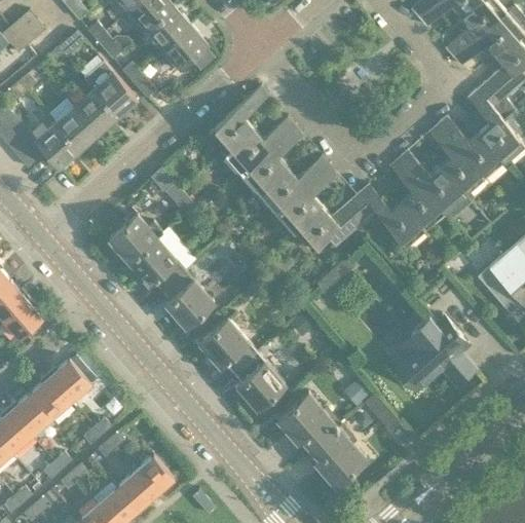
[(68,10),(77,2),(75,0),(61,0),(60,1),(68,10)]
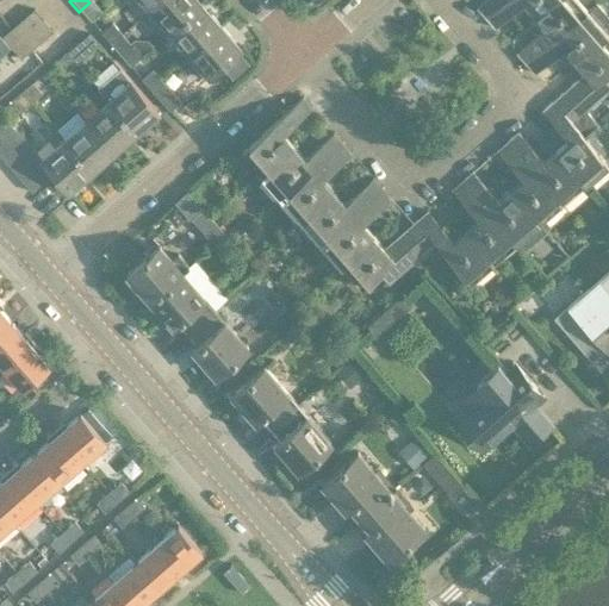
[(137,0),(148,12),(161,0),(137,0)]
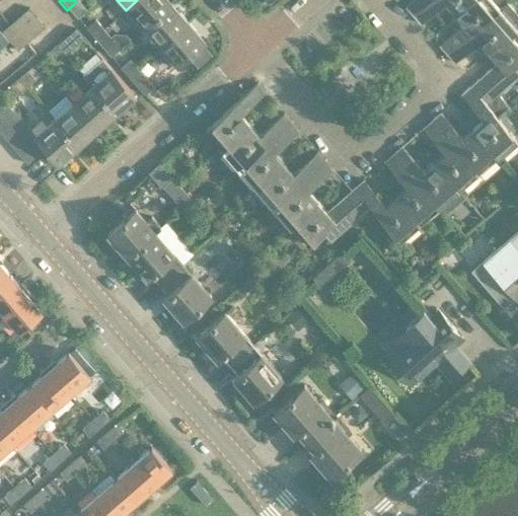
[(143,29),(171,5),(166,0),(137,0),(126,10),(143,29)]
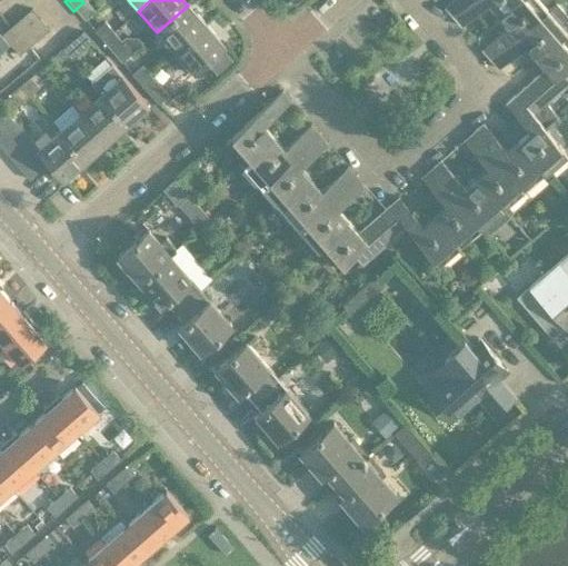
[(454,0),(444,9),(452,19),(474,0),(454,0)]
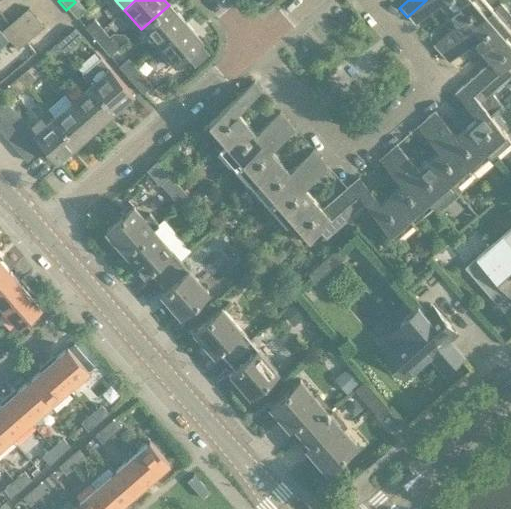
[(426,0),(407,17),(415,26),(440,5),(449,15),(466,0),(426,0)]
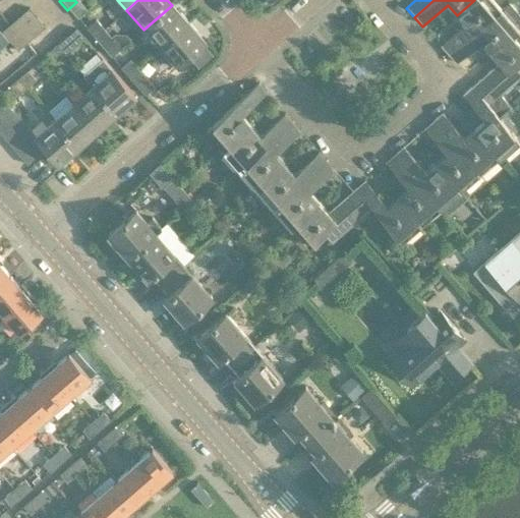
[(492,0),(474,0),(457,15),(466,25),(441,48),(448,56),(501,10),(492,0)]
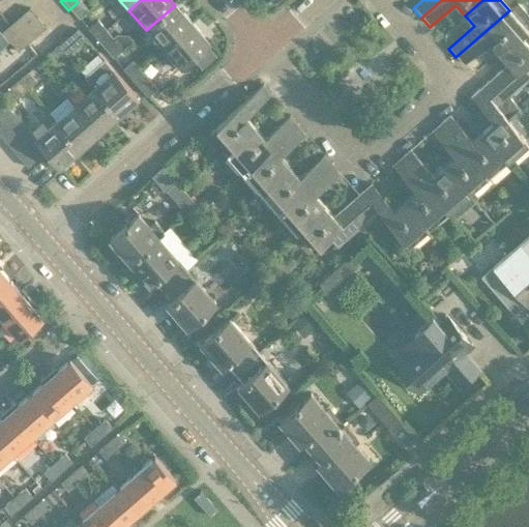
[(499,55),(528,28),(528,20),(517,4),(509,10),(456,57),(464,67),(490,45),(499,55)]
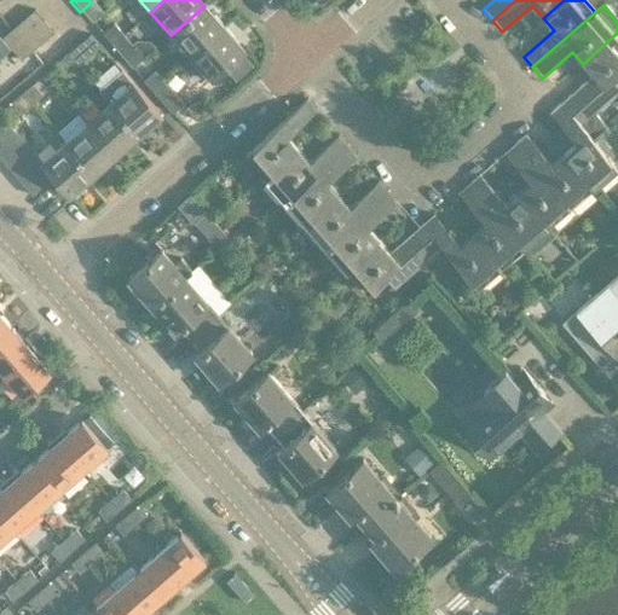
[(190,57),(224,28),(204,6),(171,35),(190,57)]
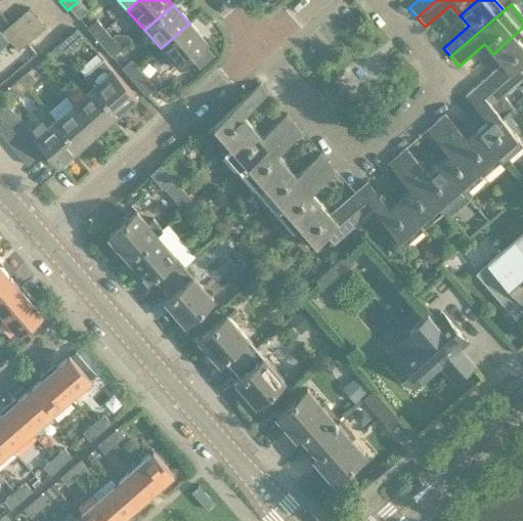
[(16,35),(35,18),(28,10),(9,27),(16,35)]
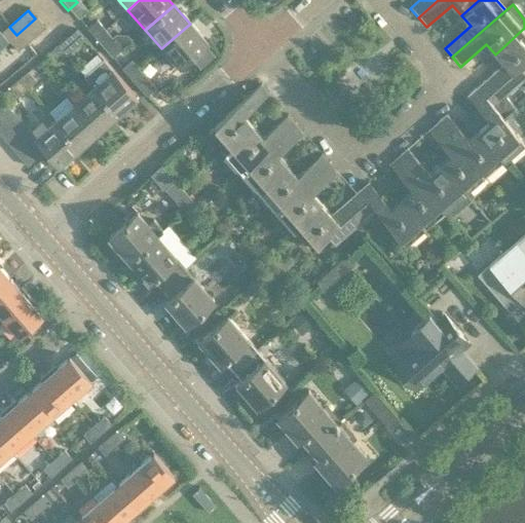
[(26,45),(44,30),(35,19),(16,35),(26,45)]
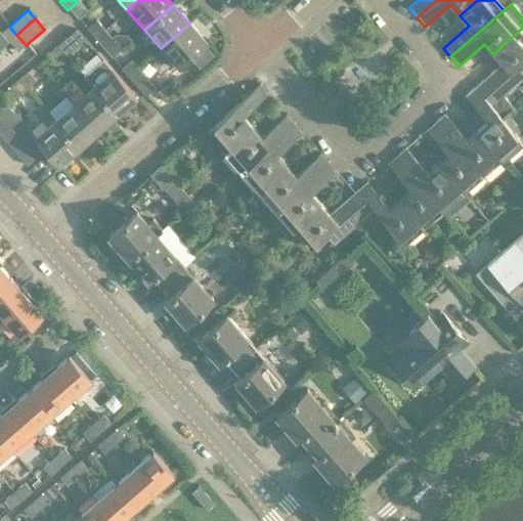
[(93,39),(102,31),(95,23),(86,31),(93,39)]
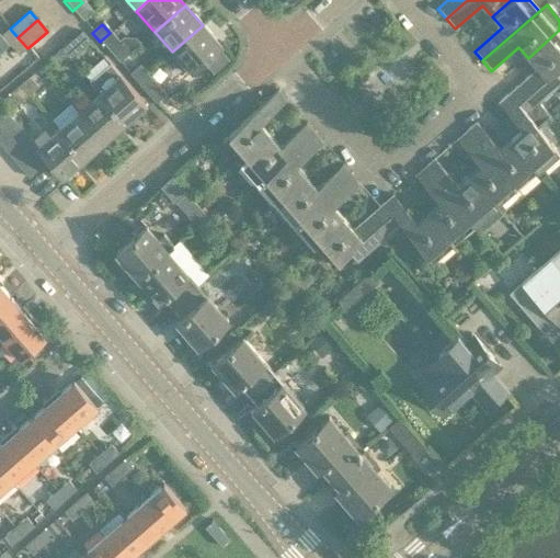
[(191,73),(221,46),(203,25),(172,52),(191,73)]
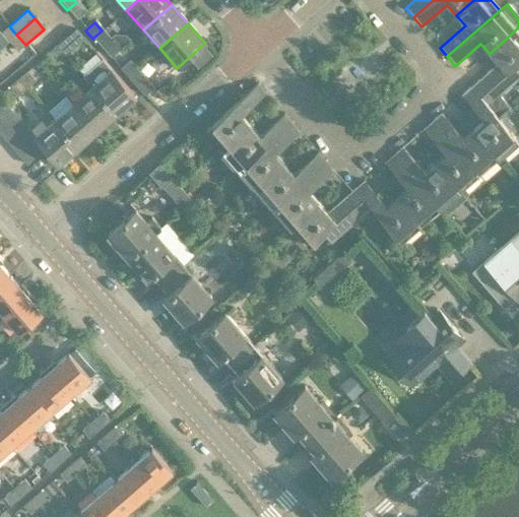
[(7,43),(16,35),(9,26),(0,34),(7,43)]
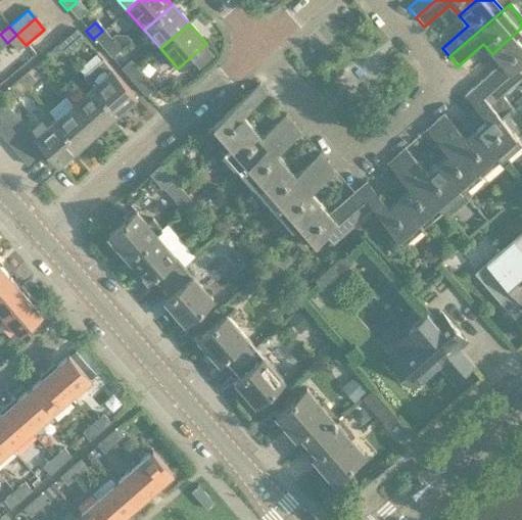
[(521,28),(492,54),(502,65),(473,90),(495,115),(508,105),(502,99),(521,81),(521,28)]
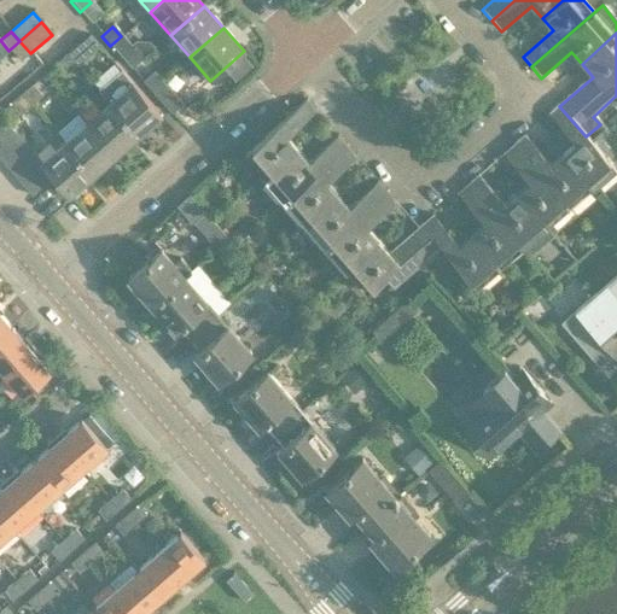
[(75,68),(99,47),(89,36),(65,57),(75,68)]
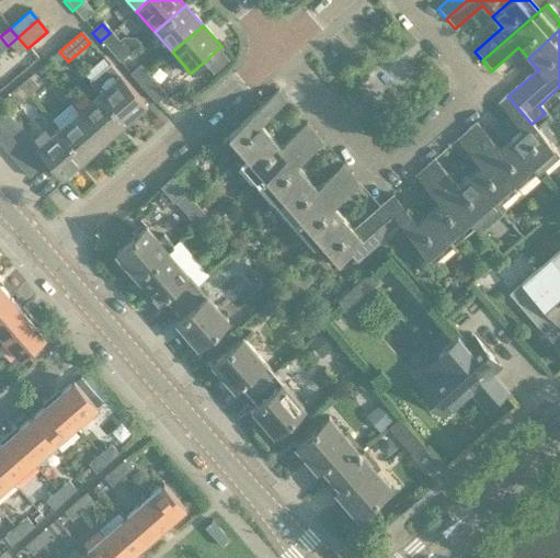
[(110,53),(120,44),(110,33),(100,42),(110,53)]
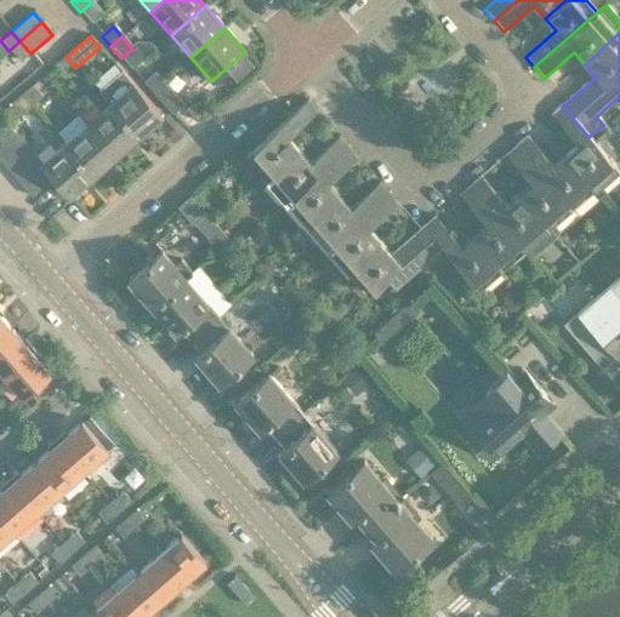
[(20,63),(30,53),(20,41),(9,51),(20,63)]
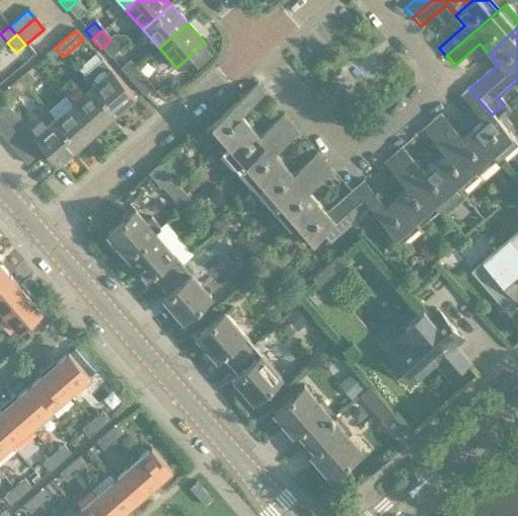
[(54,65),(63,57),(55,48),(46,56),(54,65)]
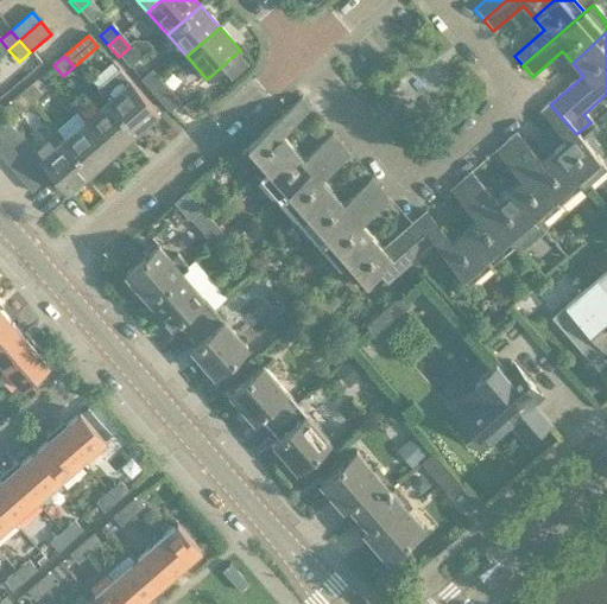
[(118,70),(94,90),(105,102),(109,108),(134,137),(158,116),(133,88),(118,70)]
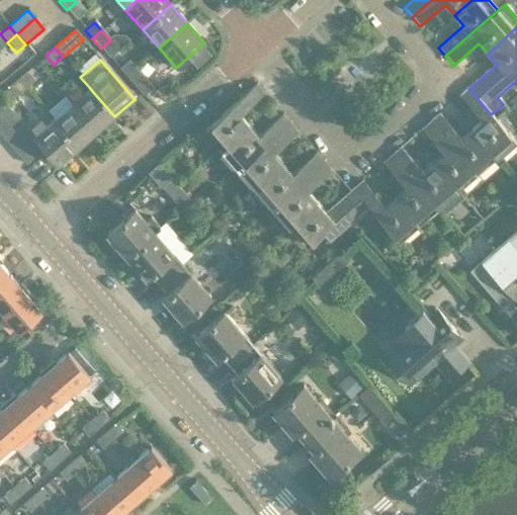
[(126,78),(136,70),(128,61),(119,69),(126,78)]
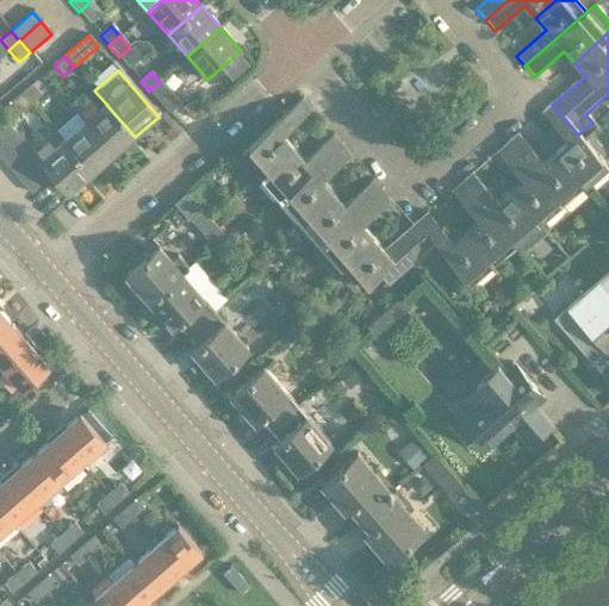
[(169,113),(180,104),(160,82),(149,92),(169,113)]
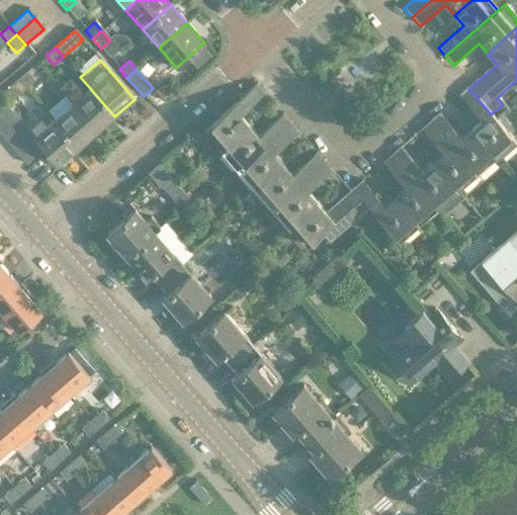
[(25,89),(34,81),(26,72),(18,80),(25,89)]
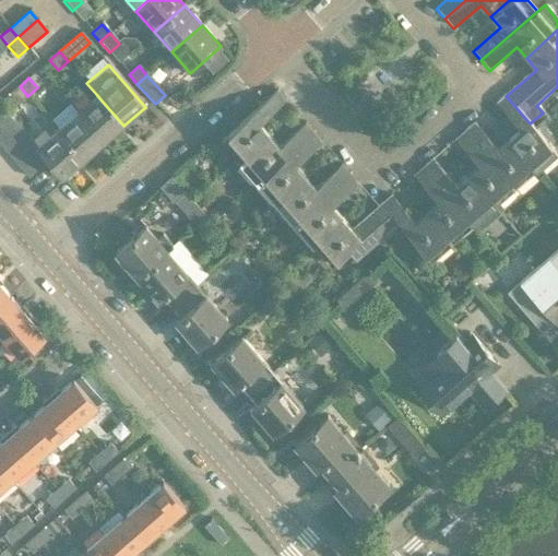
[(16,105),(27,96),(20,86),(9,96),(16,105)]
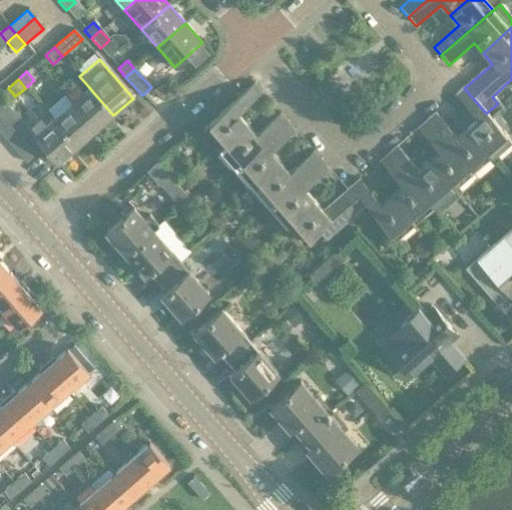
[(238,114),(263,93),(254,84),(203,129),(216,145),(209,151),(212,154),(246,124),(238,114)]
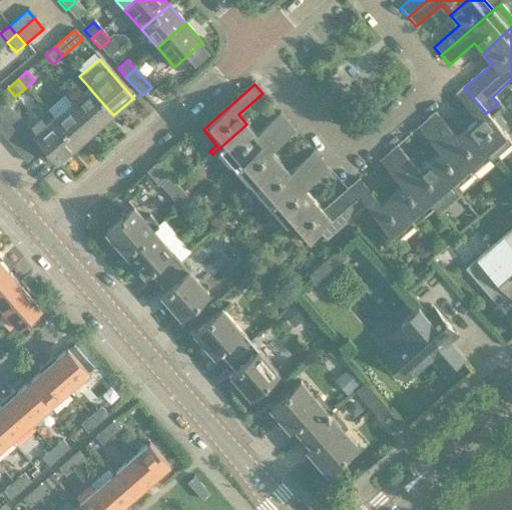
[(88,86),(70,102),(74,107),(95,131),(113,115),(92,91),(88,86)]
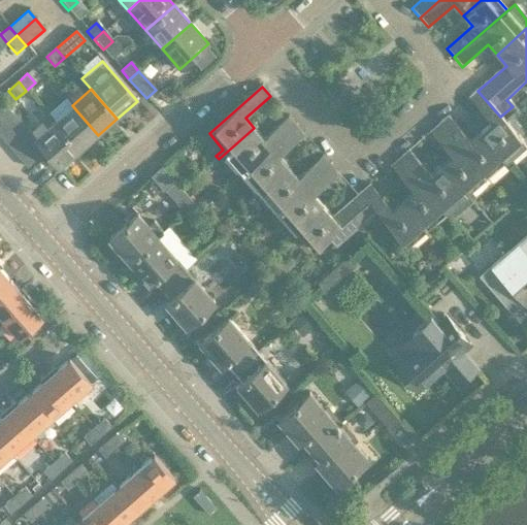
[(165,105),(171,100),(164,91),(158,96),(165,105)]
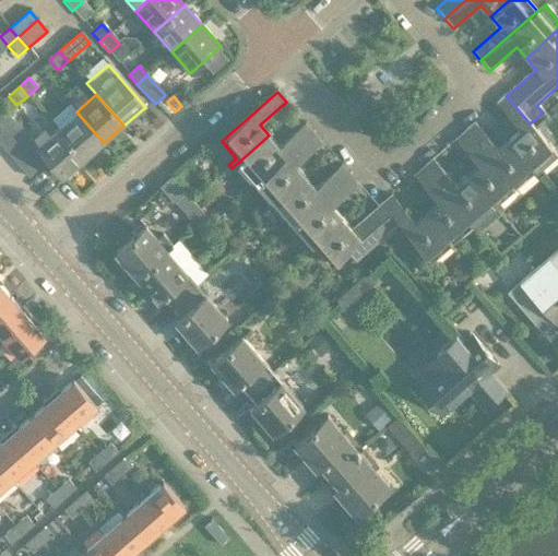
[(557,130),(543,113),(530,123),(506,96),(497,105),(520,132),(509,141),(542,178),(546,175),(538,167),(556,153),(557,155),(557,130)]
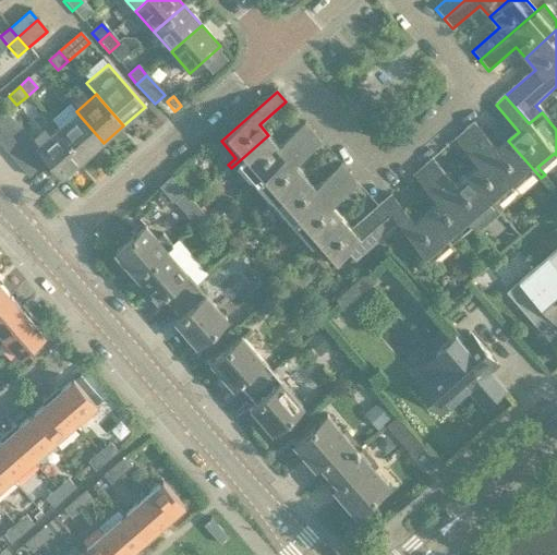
[(76,111),(57,129),(61,134),(84,160),(104,143),(81,117),(76,111)]
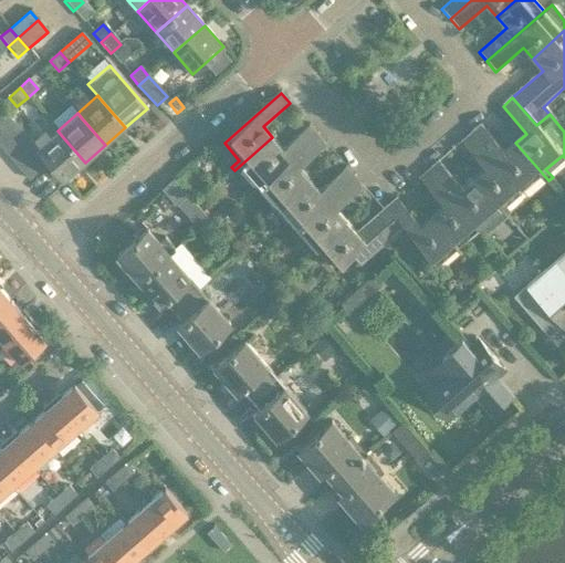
[(0,137),(14,125),(7,115),(0,121),(0,137)]
